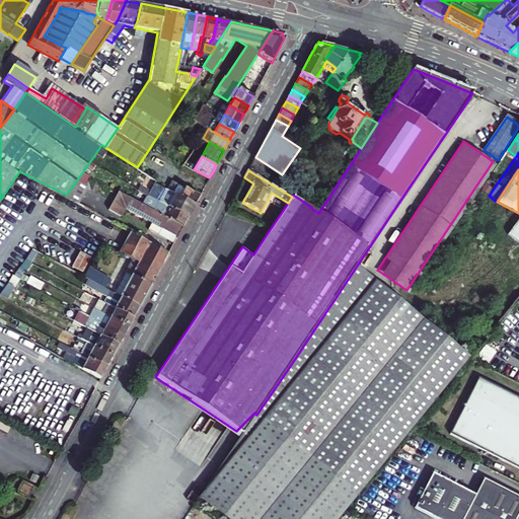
[(66,195),(66,196),(79,203),(88,188),(76,181),(66,195)]
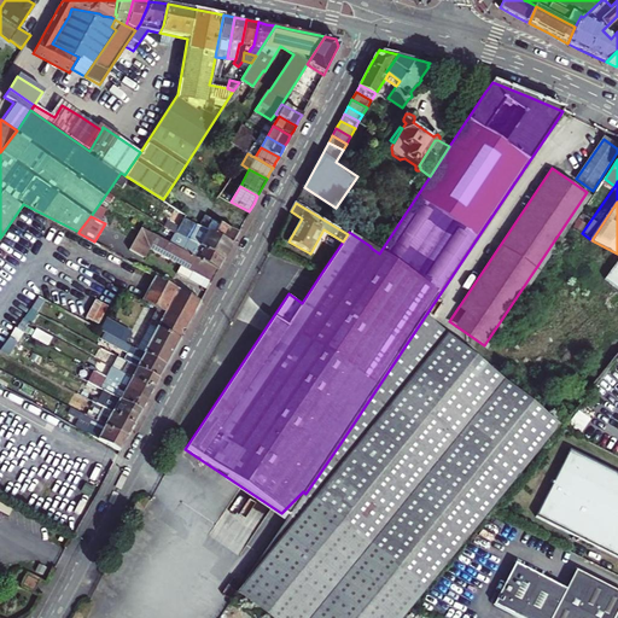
[(211,220),(207,216),(200,226),(207,229),(211,220)]
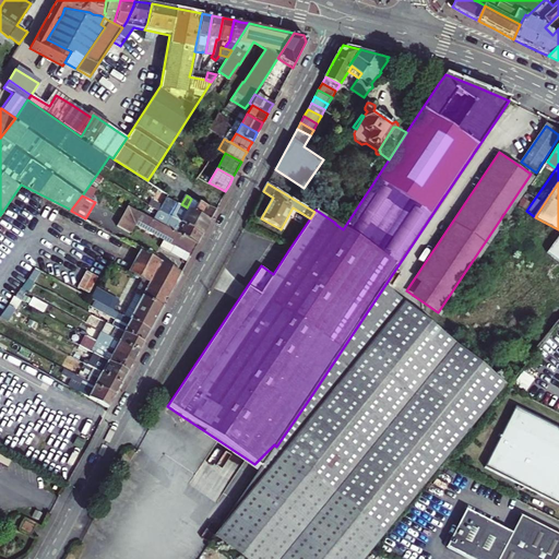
[(161,210),(202,233),(206,226),(210,219),(187,207),(181,204),(179,203),(167,197),(164,204),(154,199),(151,204),(161,210)]
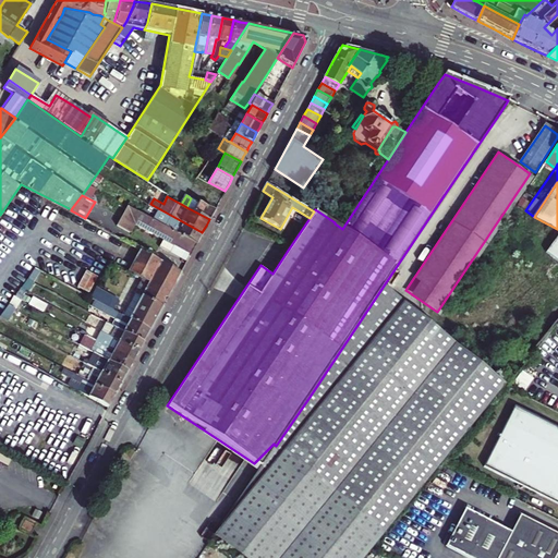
[(186,207),(209,219),(211,215),(214,210),(191,198),(186,207)]
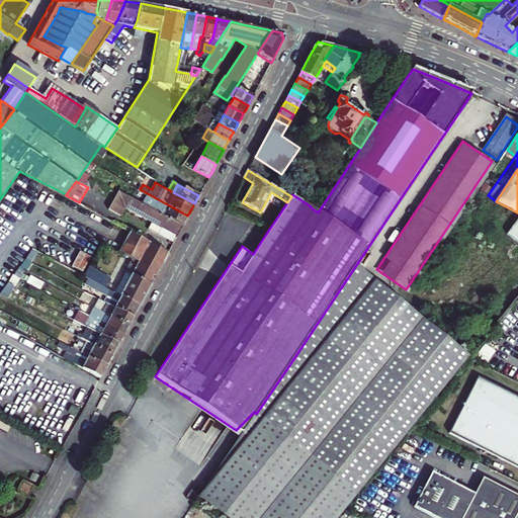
[(177,235),(182,226),(144,204),(119,191),(109,207),(120,214),(124,208),(125,205),(153,221),(152,224),(150,227),(175,240),(177,235)]
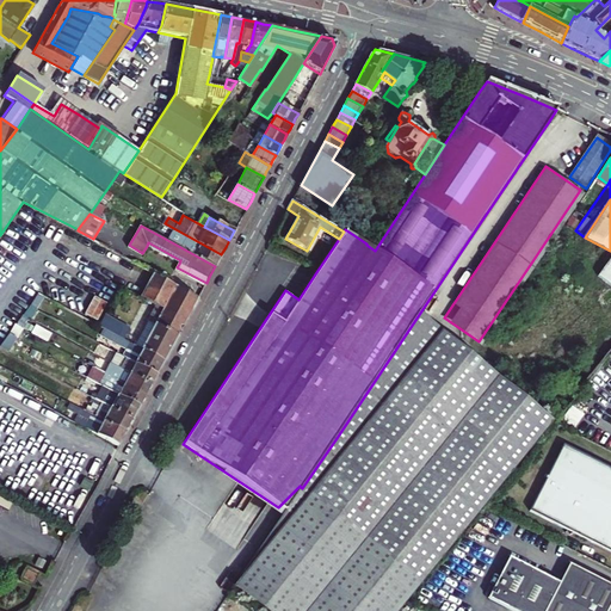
[(170,241),(215,266),(218,260),(221,254),(176,229),(170,241)]
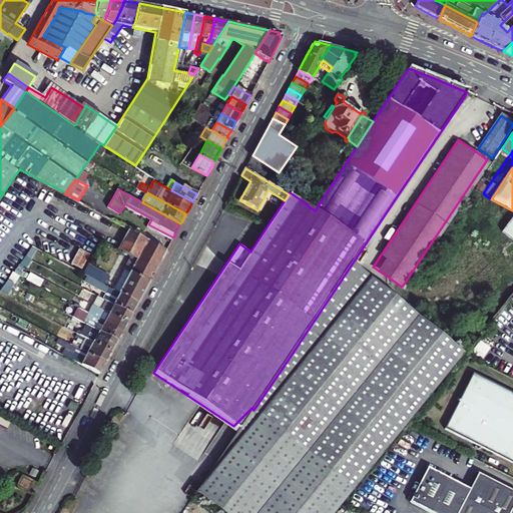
[(124,203),(123,206),(150,221),(151,218),(124,203)]
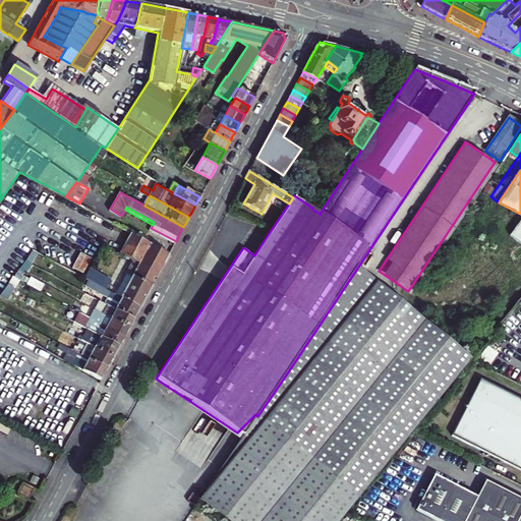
[(520,221),(516,229),(512,236),(520,243),(520,221)]
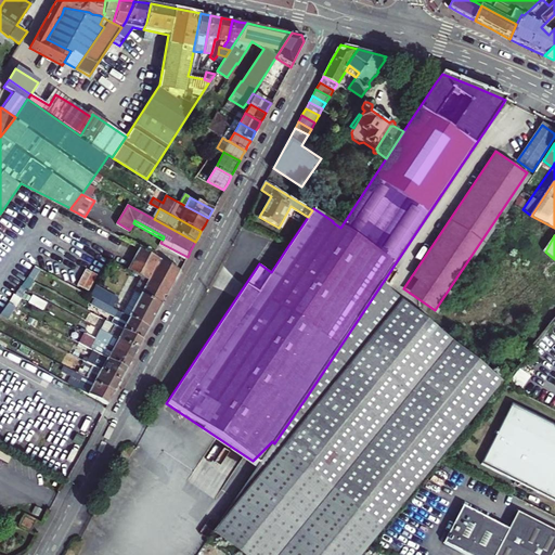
[(139,247),(128,267),(142,275),(169,291),(180,270),(139,247)]
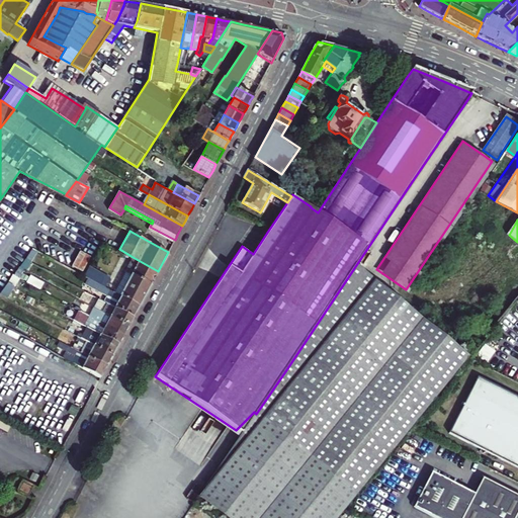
[(119,295),(139,306),(148,289),(158,271),(133,257),(124,272),(131,275),(119,295)]
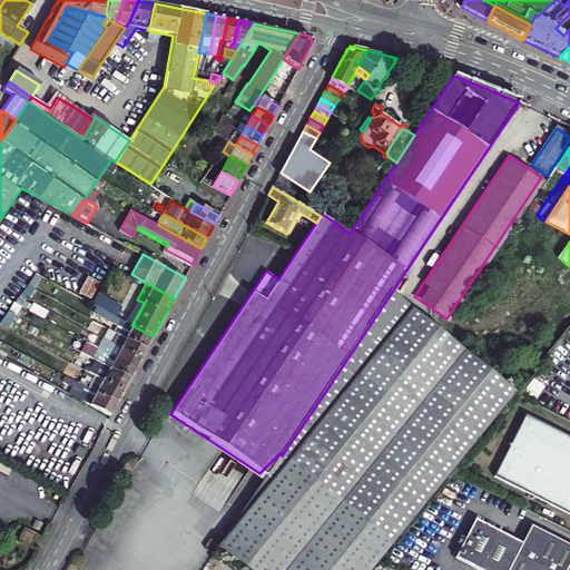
[(28,285),(22,293),(29,297),(35,288),(28,285)]
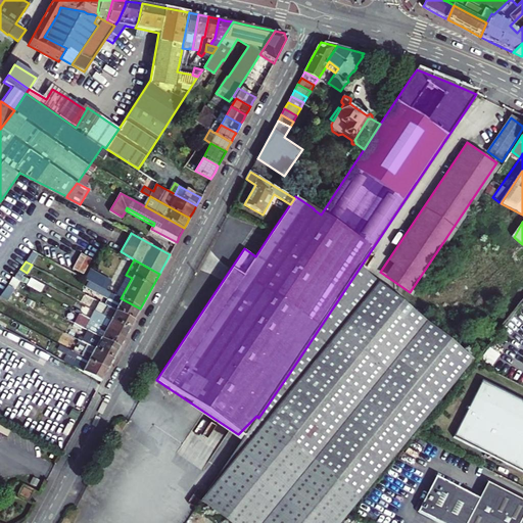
[(245,438),(200,506),(221,522),(345,522),(350,517),(417,433),(472,364),(483,350),(360,268),(358,271),(288,375),(258,418),(245,438)]
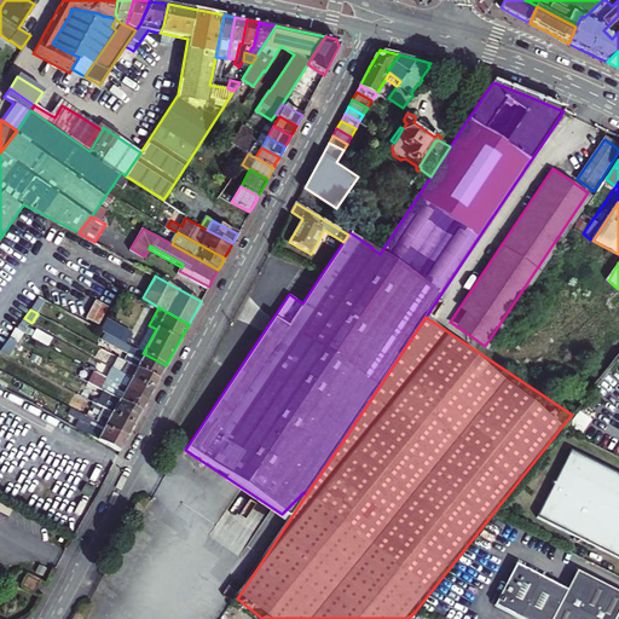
[(131,331),(106,318),(99,329),(123,343),(131,331)]
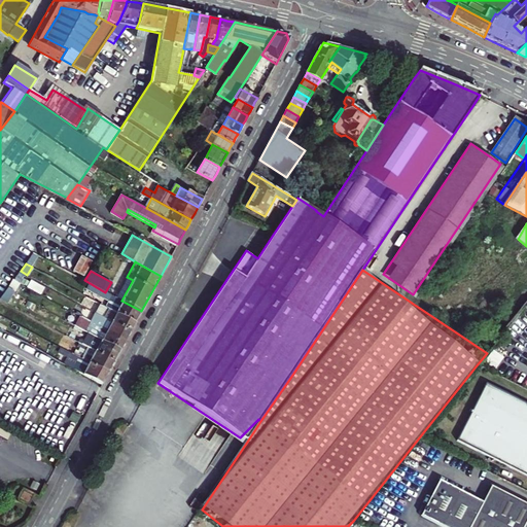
[(121,301),(133,280),(127,277),(115,297),(121,301)]
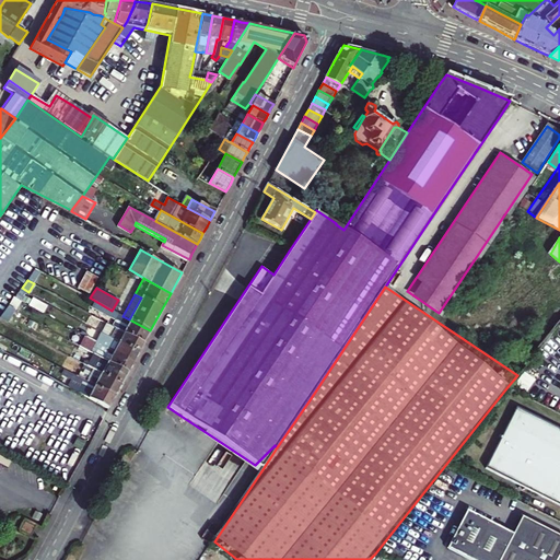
[(115,327),(143,342),(147,337),(150,330),(129,319),(123,316),(112,311),(94,301),(91,307),(117,322),(115,327)]
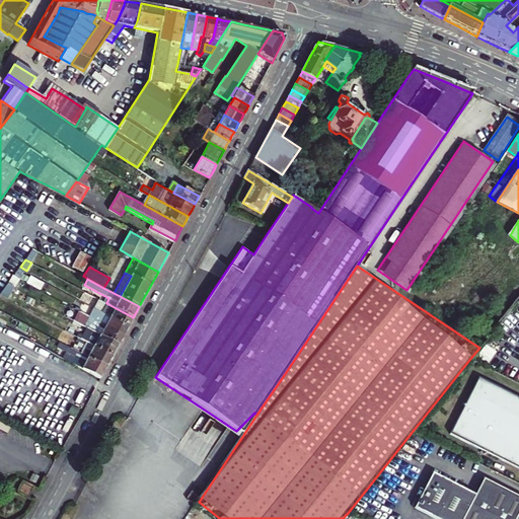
[(93,307),(128,326),(130,323),(133,317),(106,303),(97,298),(93,307)]
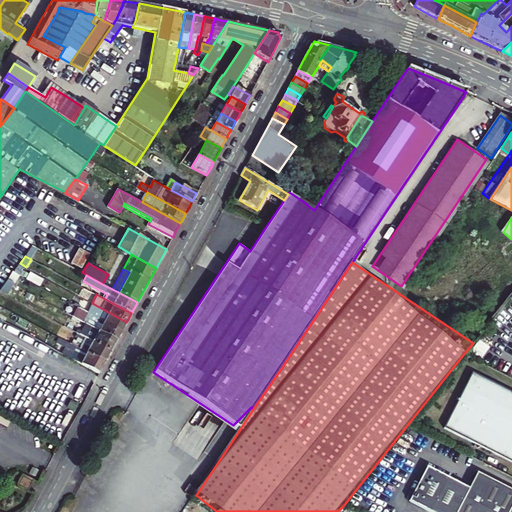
[(87,311),(122,331),(124,327),(126,322),(92,303),(87,311)]
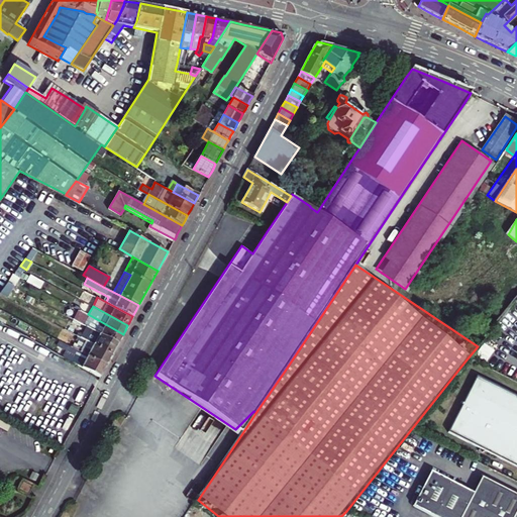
[(83,323),(88,314),(79,309),(74,318),(83,323)]
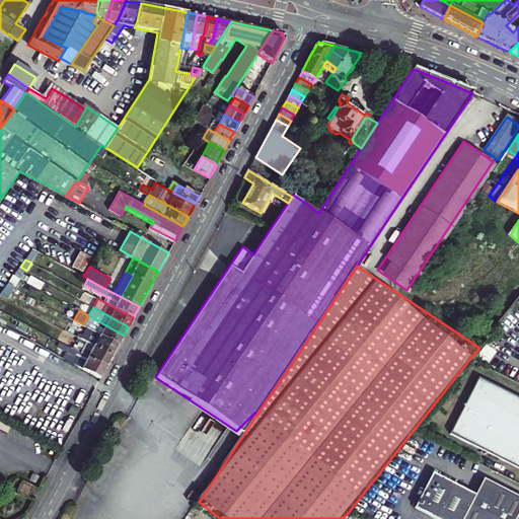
[(86,326),(119,345),(122,340),(124,336),(88,315),(83,324),(86,326)]
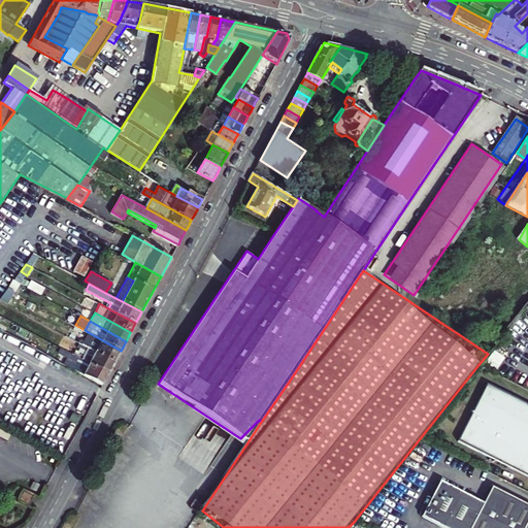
[(81,343),(114,361),(118,356),(121,351),(88,332),(81,343)]
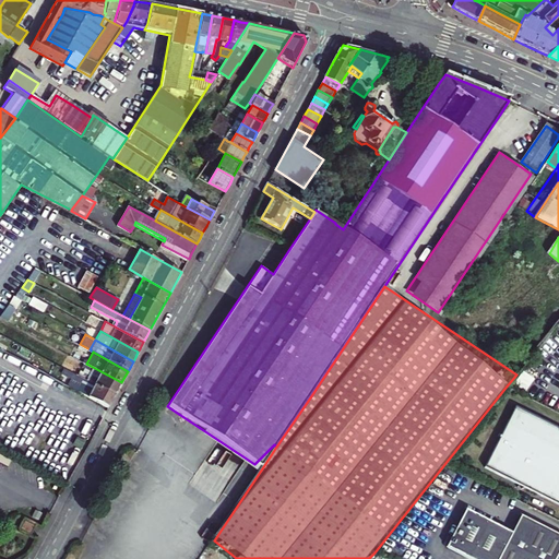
[(81,376),(116,394),(118,390),(121,382),(86,364),(81,376)]
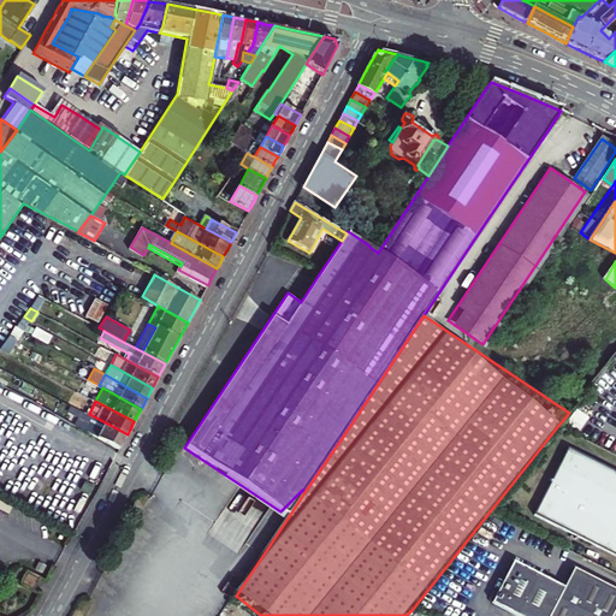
[(77,425),(84,412),(72,406),(70,412),(80,416),(76,425),(77,425)]
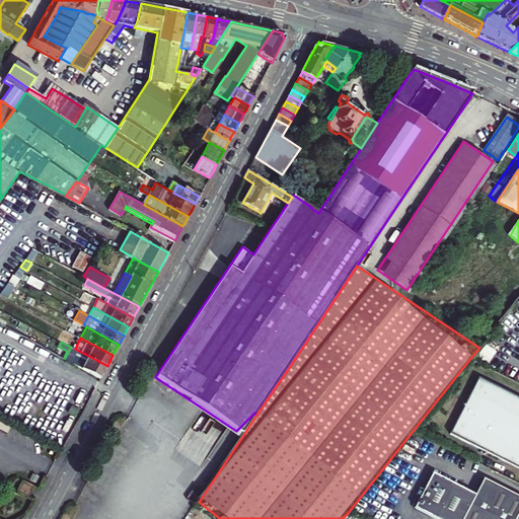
[(65,358),(100,377),(103,373),(107,366),(75,349),(71,347),(65,358)]
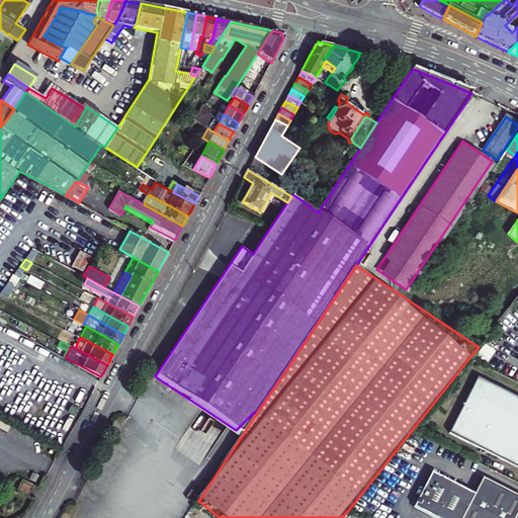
[(134,391),(140,395),(151,377),(144,373),(134,391)]
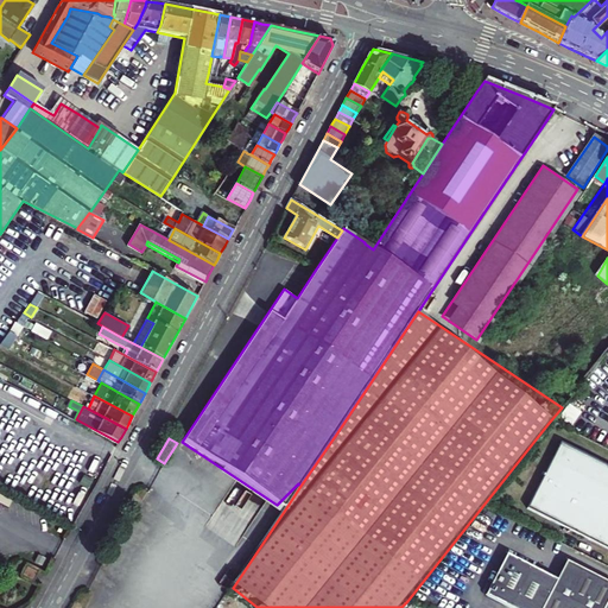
[(607,466),(562,443),(529,508),(607,546),(607,466)]
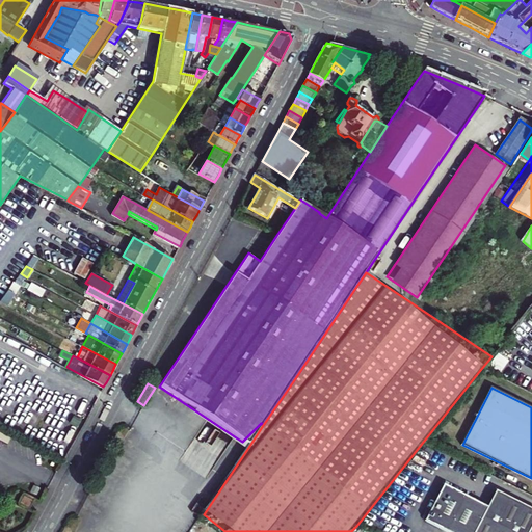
[(242,442),(249,446),(263,425),(261,423),(242,442)]
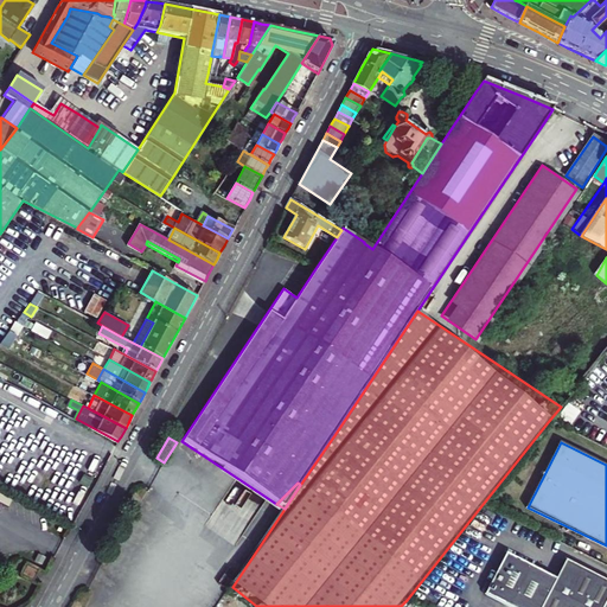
[(598,606),(606,589),(606,579),(562,556),(553,575),(503,549),(481,589),(516,606),(598,606)]
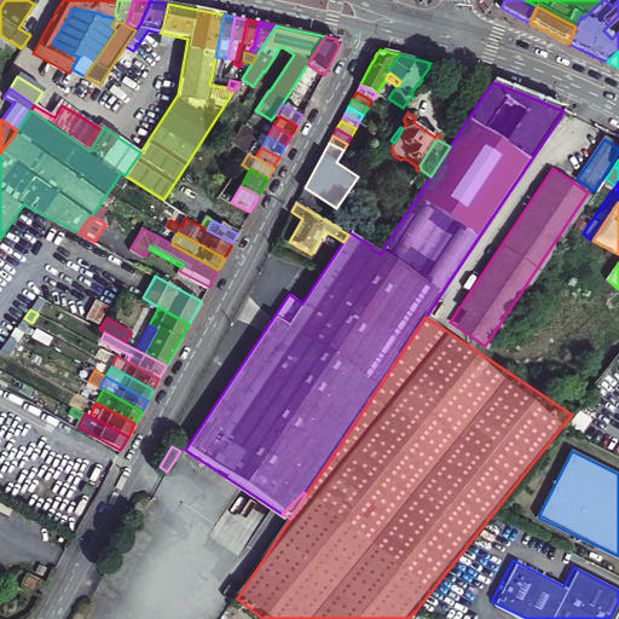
[(33,596),(38,586),(29,582),(24,591),(33,596)]
